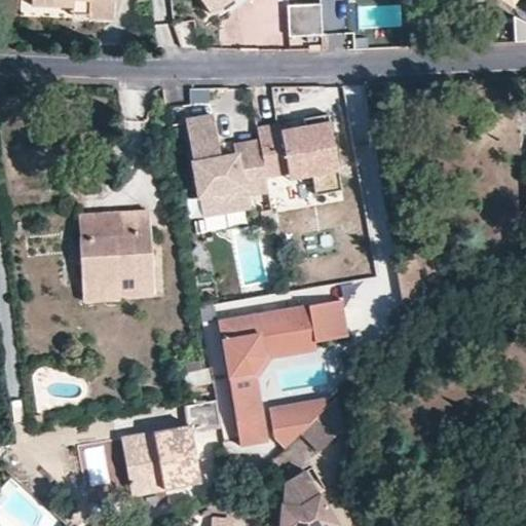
[(30,0),(31,4),(72,6),(72,0),(88,0),(88,14),(88,16),(113,17),(113,0),(30,0)]
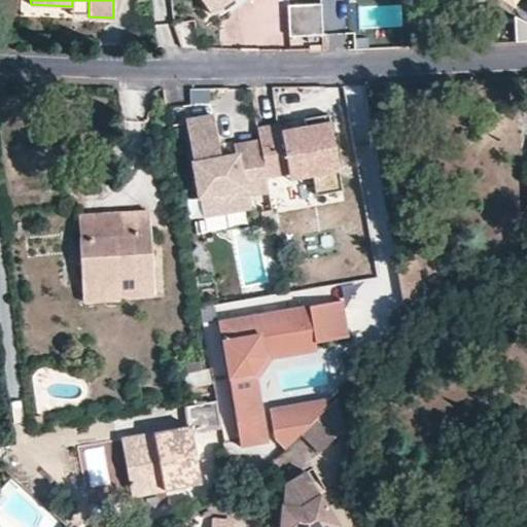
[(89,0),(72,0),(72,6),(72,13),(89,14),(89,0)]
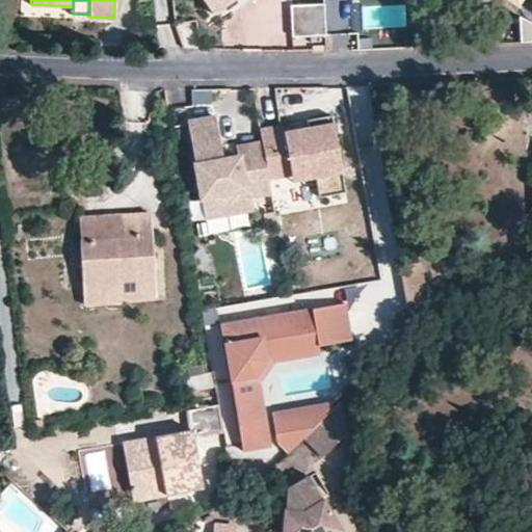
[(203,0),(212,14),(231,0),(203,0)]
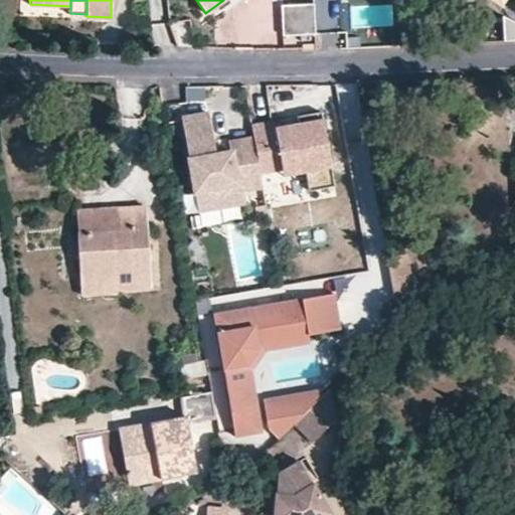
[(496,0),(495,3),(490,0),(412,0),(413,11),(421,0),(479,0),(496,12),(503,0),(496,0)]
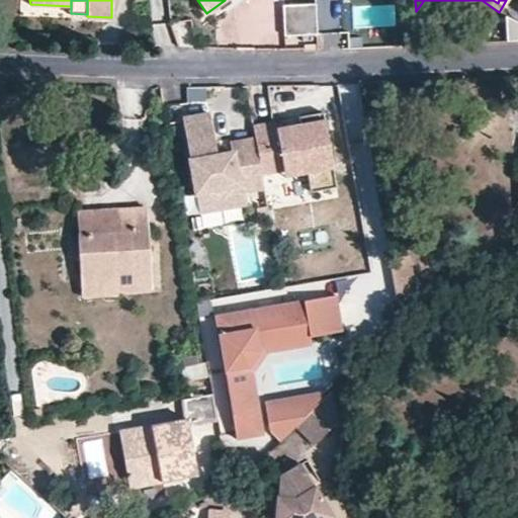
[(316,3),(282,4),(284,35),(318,34),(316,3)]
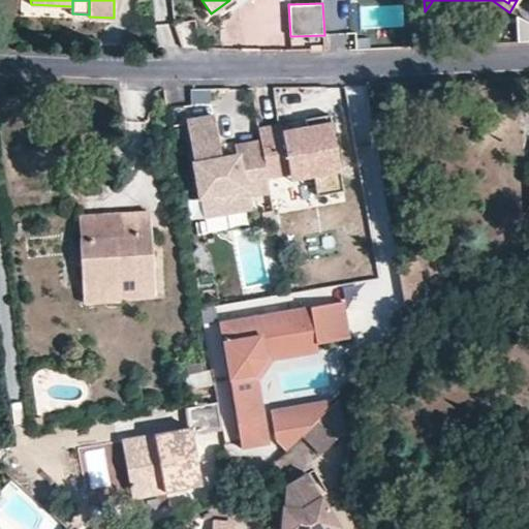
[(157,25),(158,49),(195,47),(194,23),(157,25)]
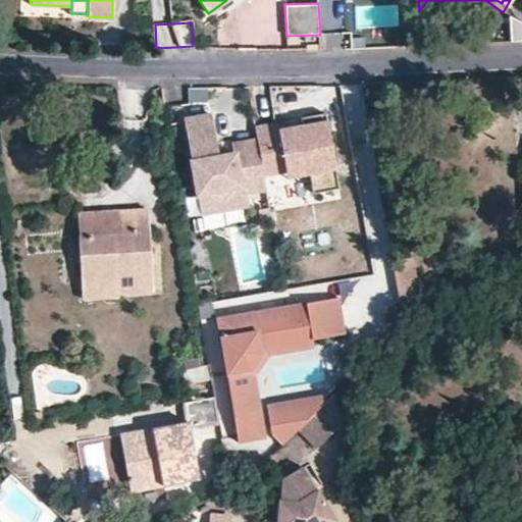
[(511,43),(521,43),(521,23),(512,24),(511,43)]
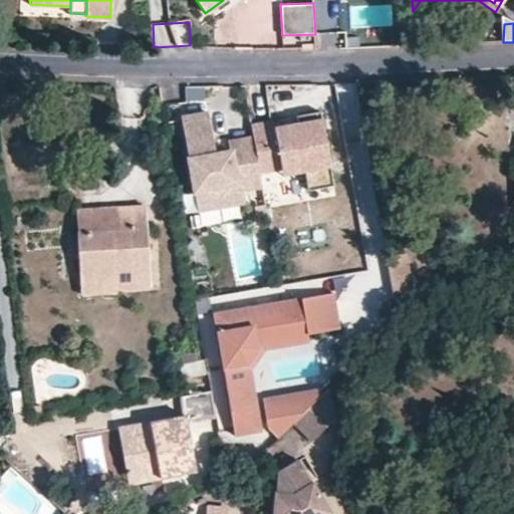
[(274,122),(252,126),(254,140),(260,176),(281,172),(304,169),(305,175),(308,193),(333,189),(321,114),(297,118),(298,125),(275,130),(274,122)]
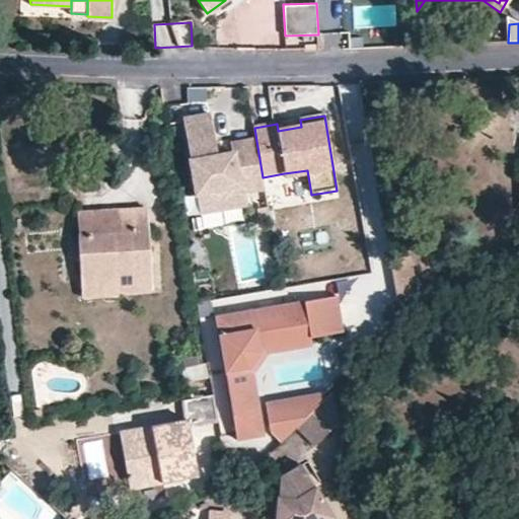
[(212,117),(184,122),(197,196),(217,193),(220,213),(248,208),(245,196),(265,193),(263,177),(256,141),(232,145),(233,154),(218,156),(212,157),(211,148),(217,147),(212,117)]
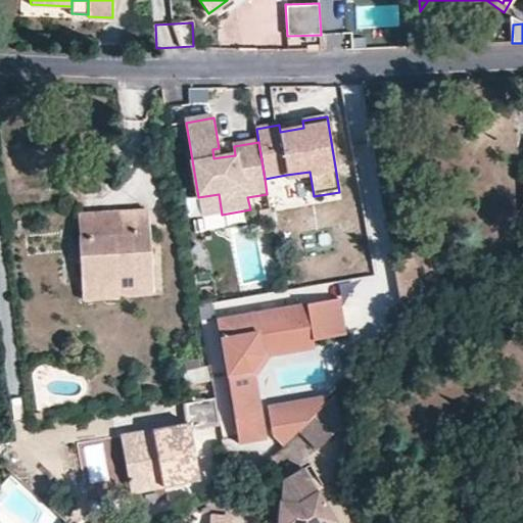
[(310,172),(286,175),(287,181),(311,178),(310,172)]
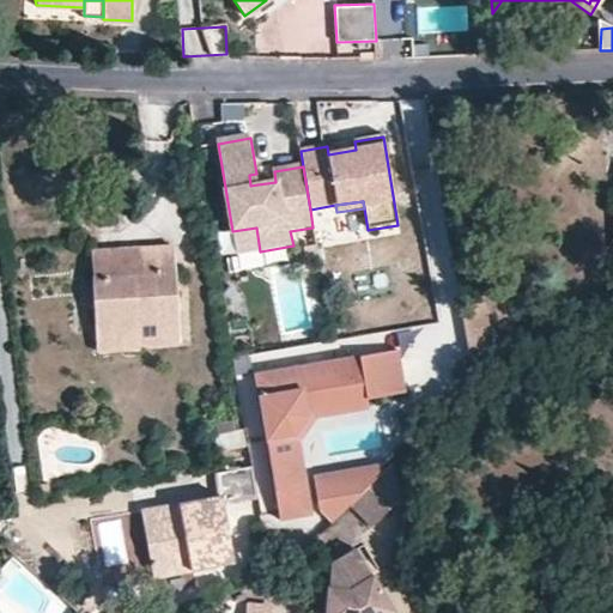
[(116,253),(117,273),(93,275),(92,275),(98,333),(138,328),(138,335),(181,332),(173,248),(116,253)]
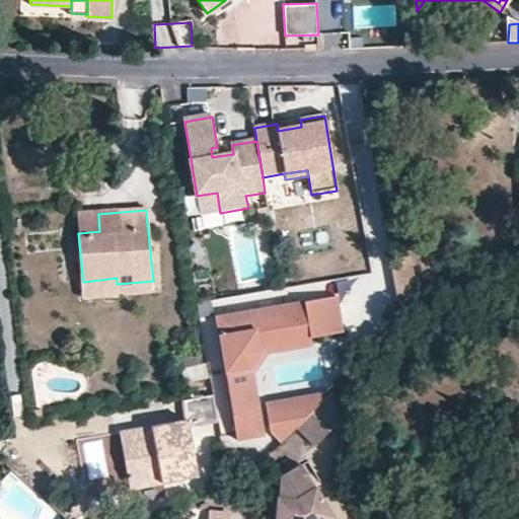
[(98,214),(77,216),(79,233),(99,231),(98,214)]
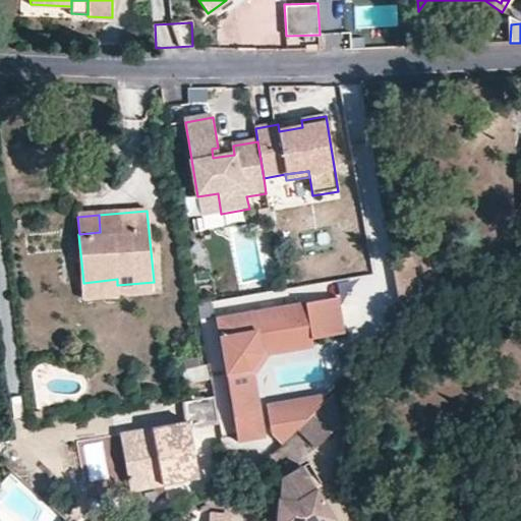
[(391,266),(399,304),(417,300),(410,262),(391,266)]
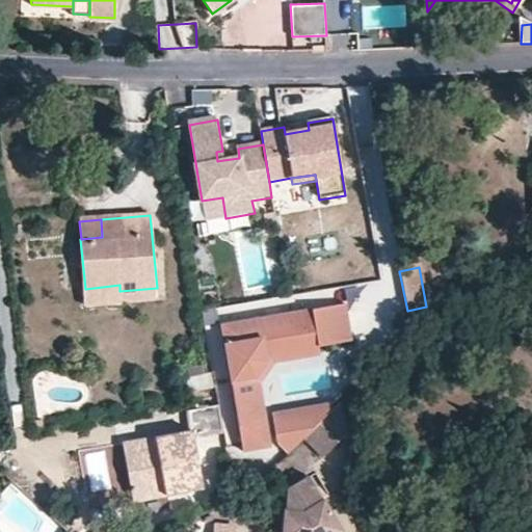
[(84,289),(86,307),(122,303),(120,291),(120,285),(85,289),(84,289)]
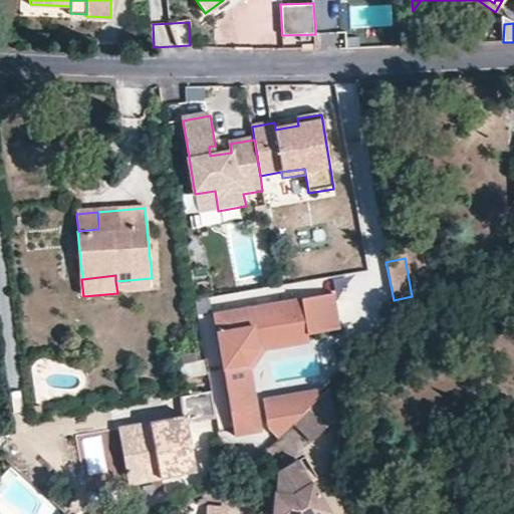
[(335,294),(217,312),(225,366),(248,363),(262,344),(309,337),(308,334),(341,329),(335,294)]
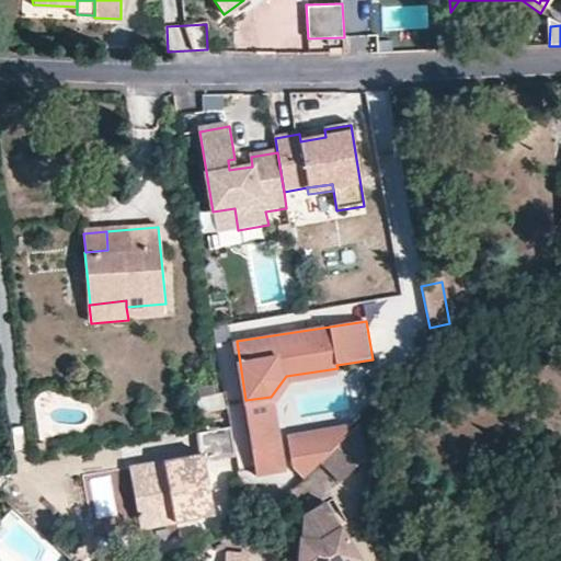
[(271,397),(245,400),(252,444),(281,441),(275,401),(292,379),(339,373),(338,368),(286,376),(271,397)]
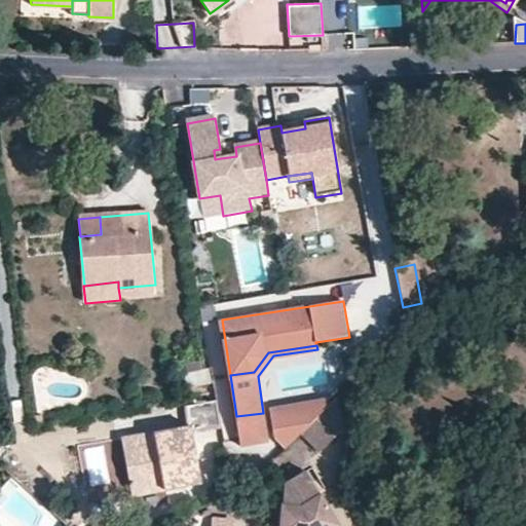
[(307,427),(300,435),(318,453),(348,424),(337,399),(330,405),(321,415),(307,427)]
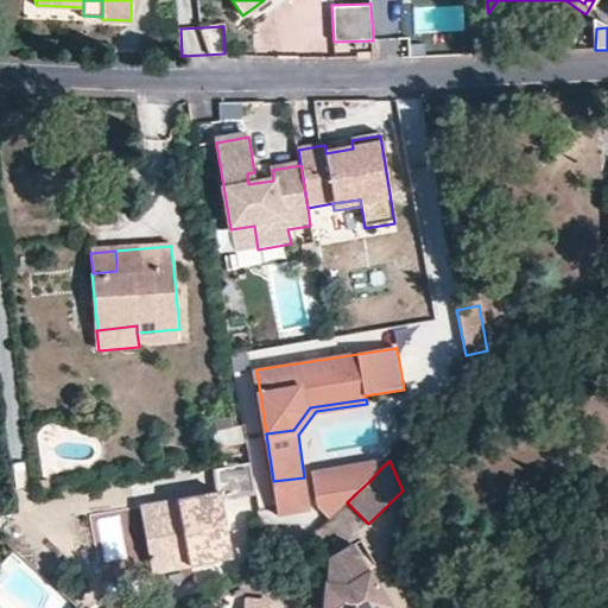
[(380,462),(358,466),(371,480),(381,468),(380,462)]
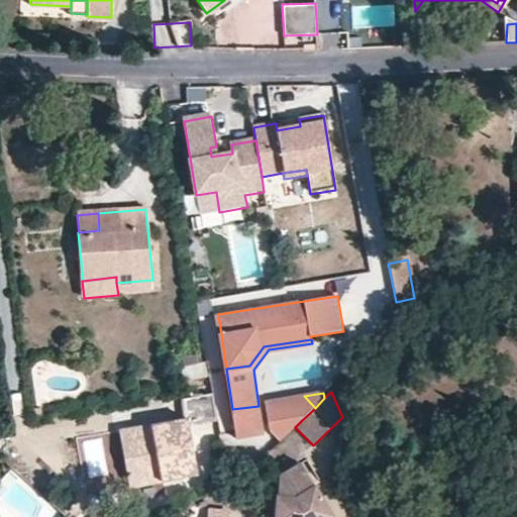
[(211,395),(189,399),(194,423),(215,420),(211,395)]
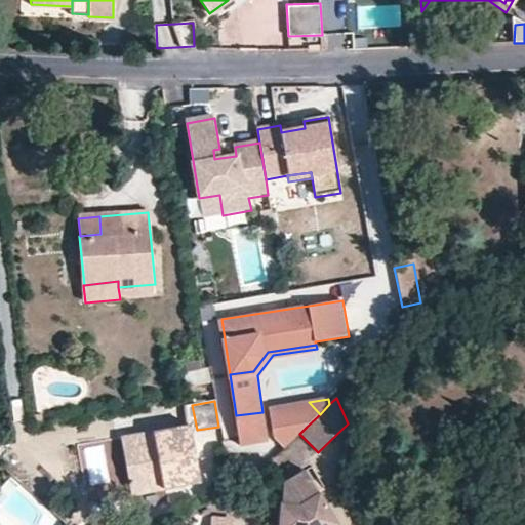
[(320,414),(309,402),(270,409),(273,428),(304,423),(307,427),(320,414)]
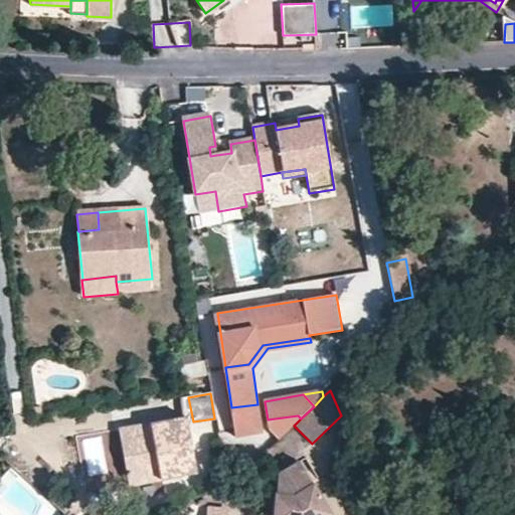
[(165,420),(120,427),(129,488),(197,478),(189,421),(193,421),(188,397),(163,402),(165,420)]
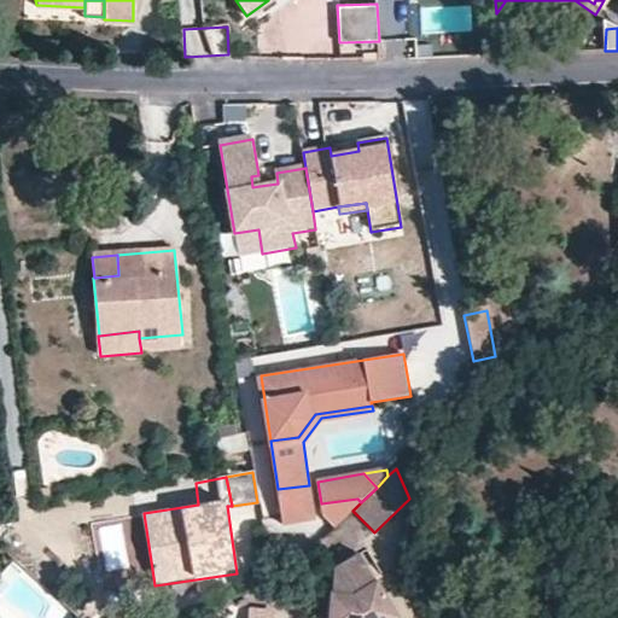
[(309,485),(278,489),(283,522),(314,518),(309,485)]
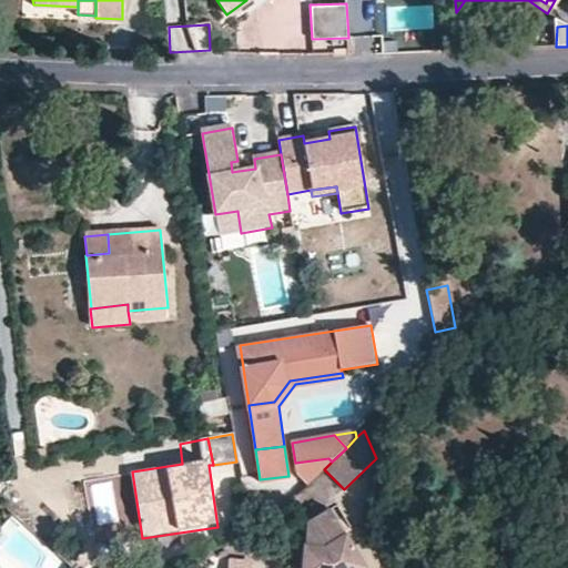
[(328,458),(295,463),(296,472),(308,485),(324,469),(332,462),(328,458)]
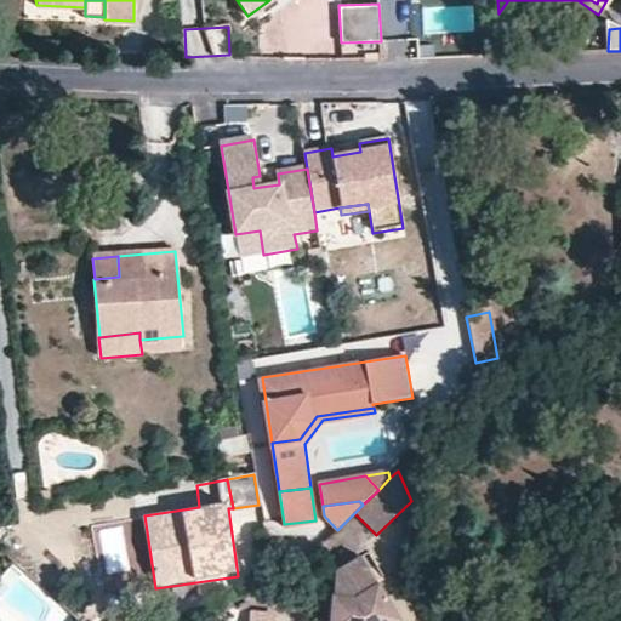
[(398,620),(362,557),(337,570),(332,620),(398,620)]
